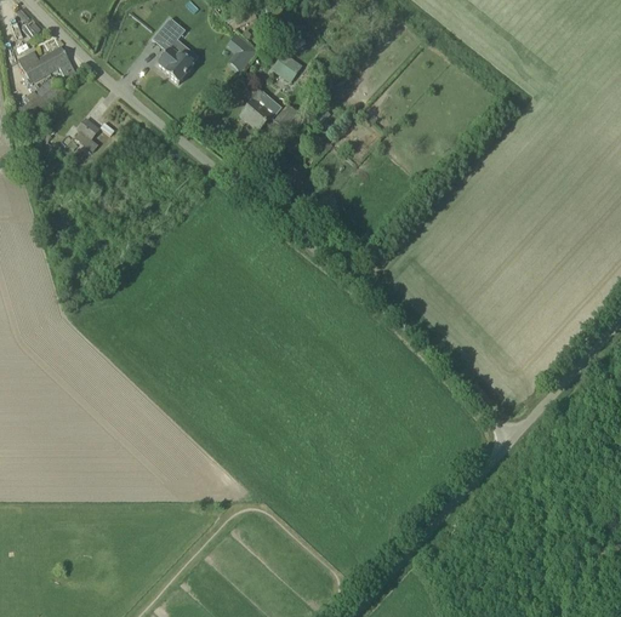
[(233,28),(256,17),(250,4),(224,16),(233,28)]
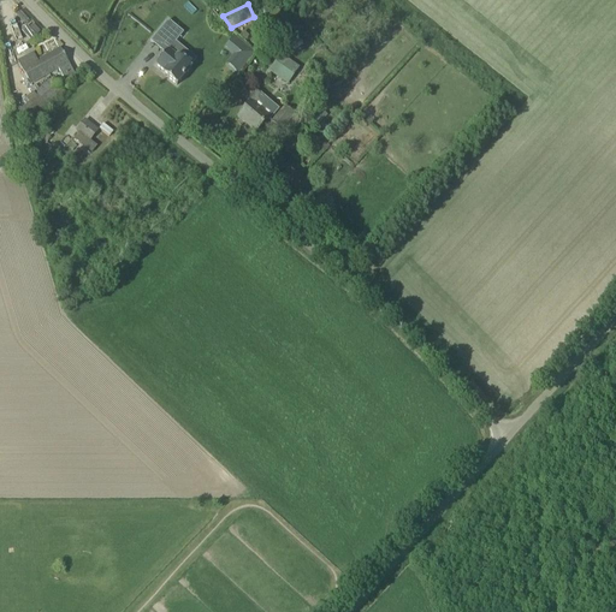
[(33,36),(42,29),(33,17),(23,25),(33,36)]
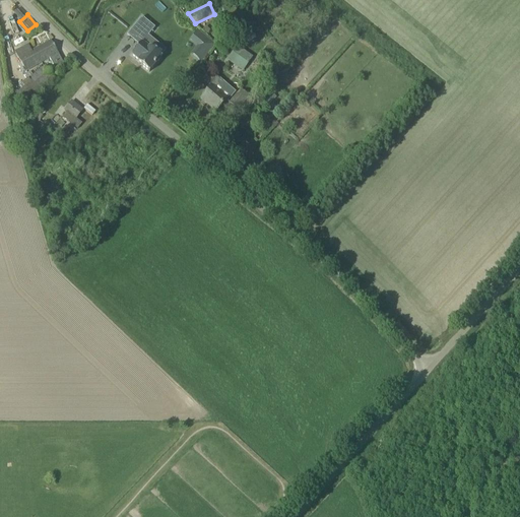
[(161,55),(159,54),(149,45),(153,42),(146,36),(154,25),(142,14),(127,33),(138,42),(134,46),(135,47),(131,52),(138,58),(137,59),(149,69),(161,55)]
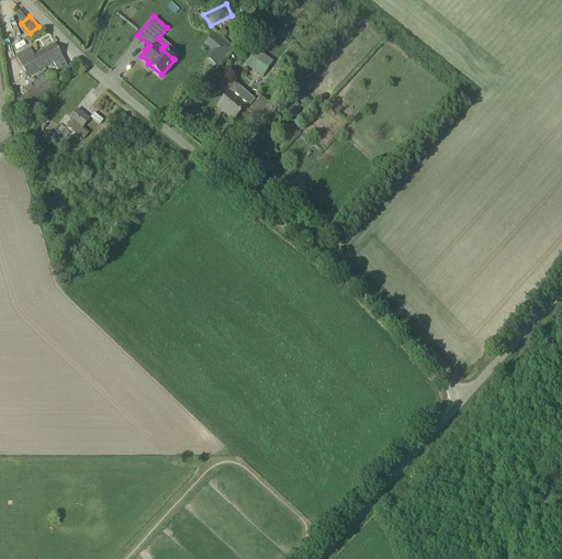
[(212,32),(204,41),(223,56),(231,47),(212,32)]
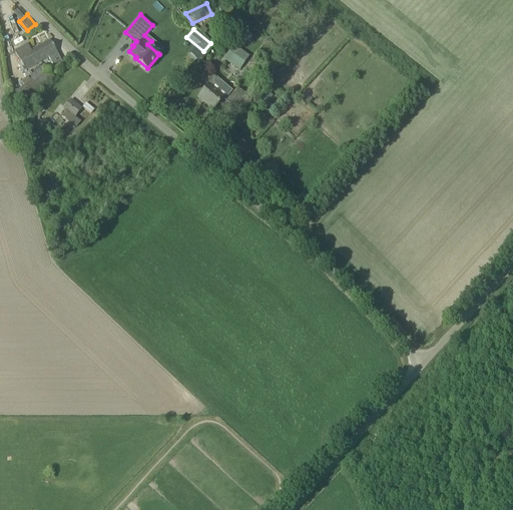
[(54,65),(62,60),(50,37),(34,46),(40,59),(48,54),(54,65)]
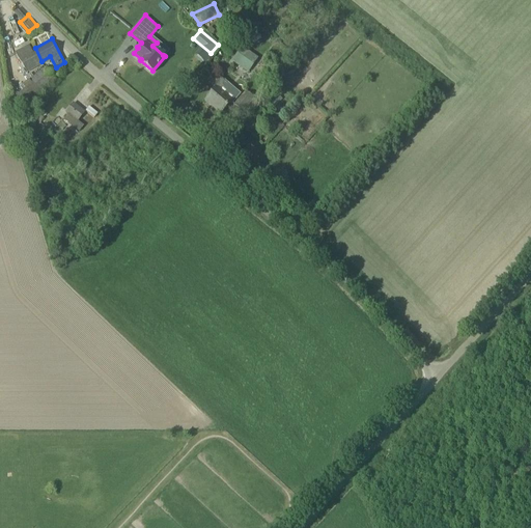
[(242,45),(231,59),(248,71),(258,56),(242,45)]
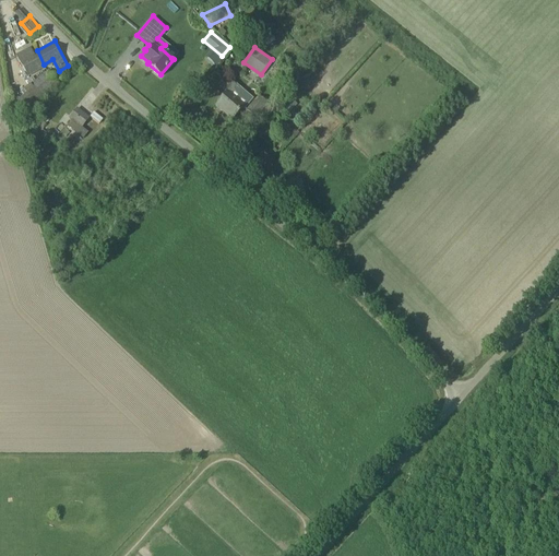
[(27,73),(44,64),(37,50),(34,52),(32,48),(27,51),(25,48),(16,54),(27,73)]
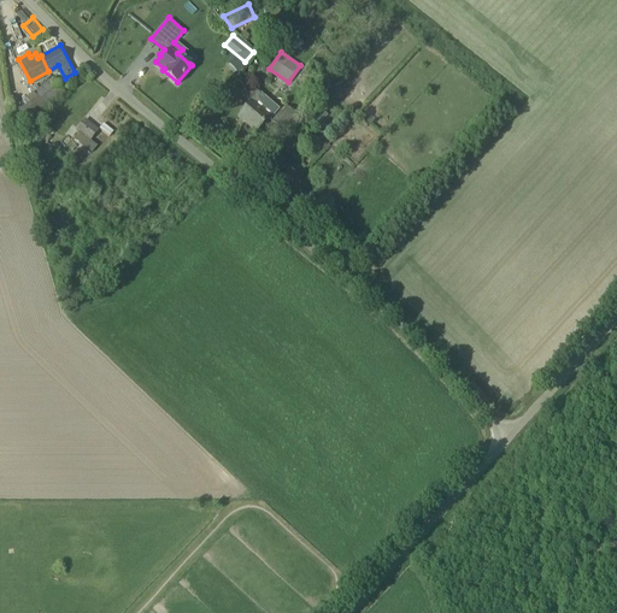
[(34,90),(30,87),(23,94),(29,101),(15,115),(23,125),(65,92),(52,76),(34,90)]
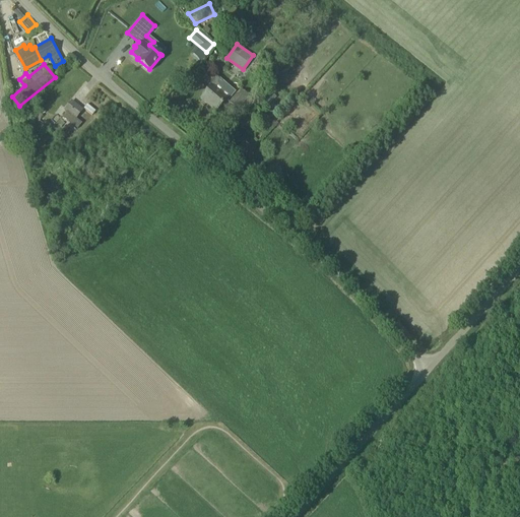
[(217,108),(225,98),(228,99),(236,89),(219,75),(217,77),(213,73),(207,81),(210,84),(200,95),(206,101),(207,100),(217,108)]
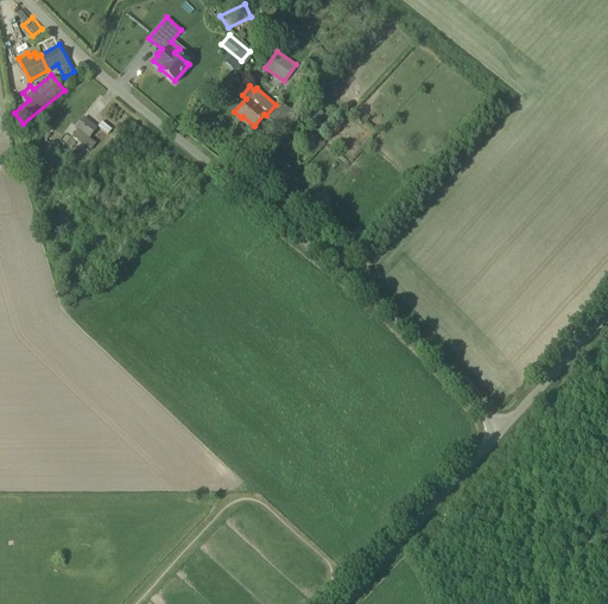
[(268,118),(277,125),(289,109),(282,102),(268,118)]
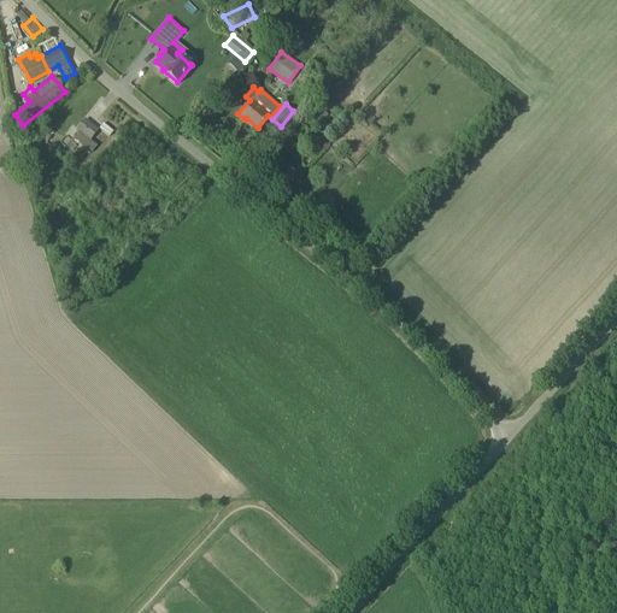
[(98,128),(84,117),(77,128),(80,129),(75,135),(92,149),(97,143),(90,137),(98,128)]
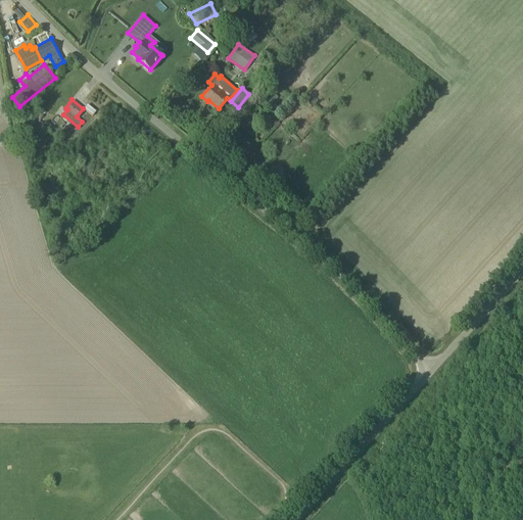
All buildings are outlined.
